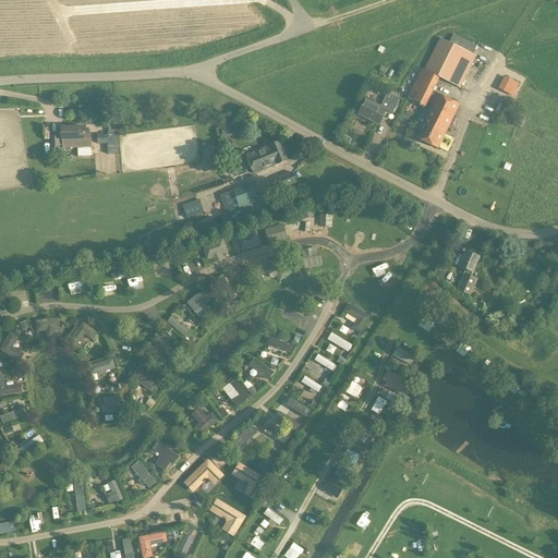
[(425,107),(427,102),(432,105),(437,94),(433,92),(439,79),(460,88),(476,56),(473,53),(476,46),(453,34),(449,43),(439,38),(424,70),(421,68),(407,97),(425,107)]
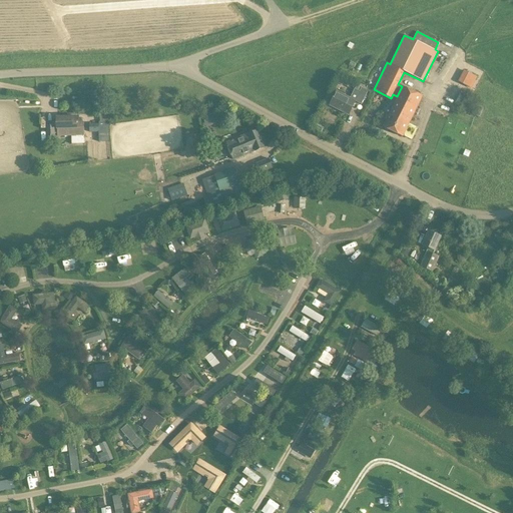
[(457,80),(472,87),(477,75),(463,69),(457,80)]
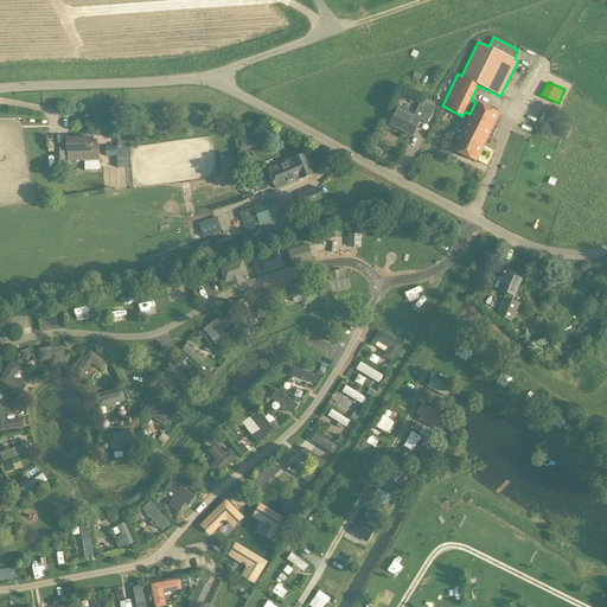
[(475,161),(499,114),(477,102),(453,149),(475,161)]
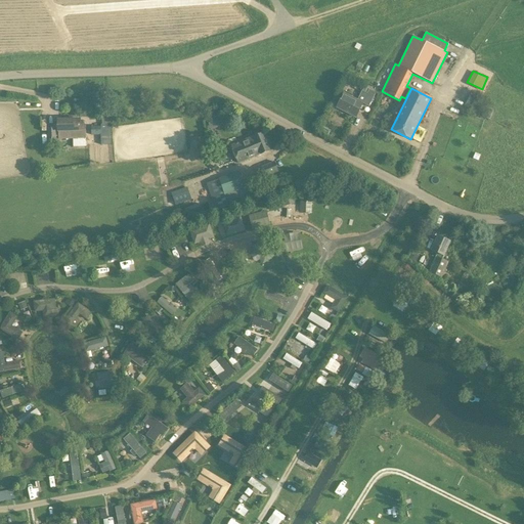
[(356,118),(363,103),(368,105),(376,92),(368,89),(367,93),(361,90),(357,99),(343,93),(340,99),(339,98),(337,99),(335,102),(336,104),(337,105),(336,107),(356,118)]
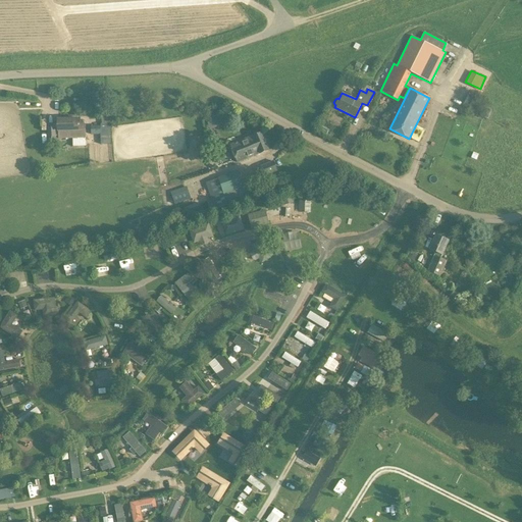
[(55,136),(58,136),(58,139),(73,139),(73,145),(86,145),(85,124),(80,124),(80,118),(57,119),(57,124),(55,124),(55,127),(46,127),(47,142),(56,142),(55,136)]
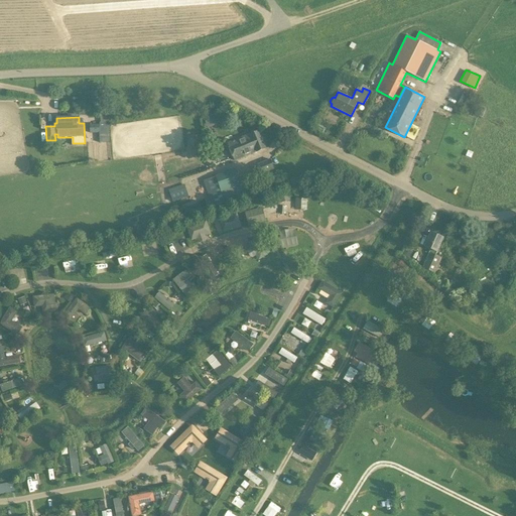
[(218,118),(206,121),(208,127),(219,124),(218,118)]
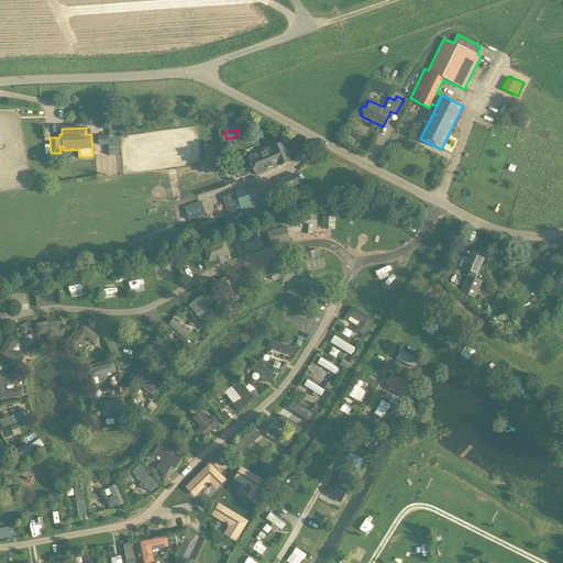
[(108,145),(108,148),(108,156),(120,155),(119,133),(109,134),(109,135),(98,136),(98,146),(108,145)]
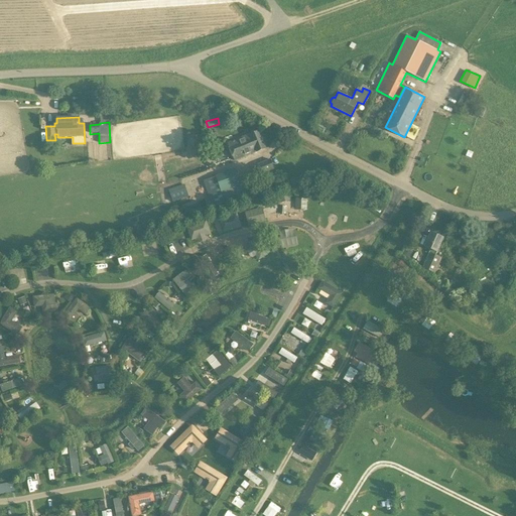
[(235,161),(265,148),(258,131),(228,143),(235,161)]
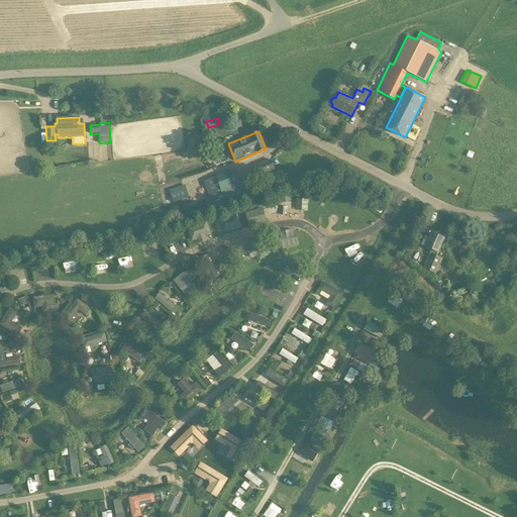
[(257,165),(262,174),(262,175),(275,170),(271,160),(257,165)]
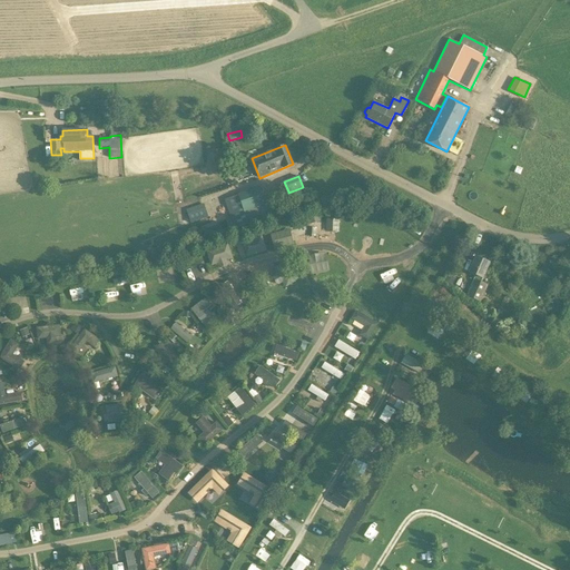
[(224,199),(232,225),(234,229),(269,218),(259,187),(238,195),(238,194),(224,199)]
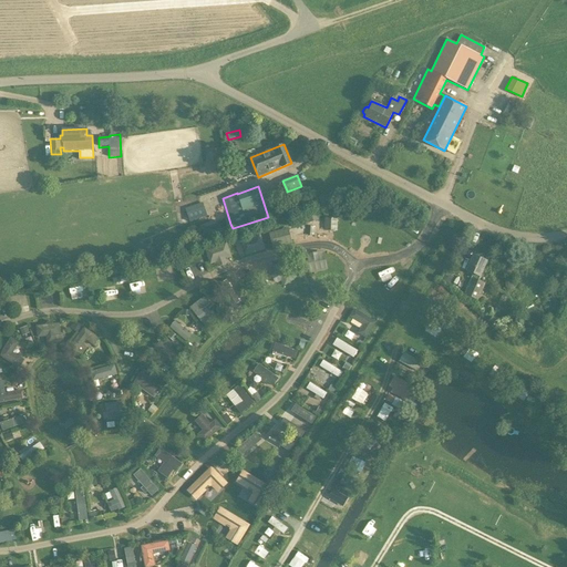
[(189,223),(207,216),(203,203),(185,209),(189,223)]
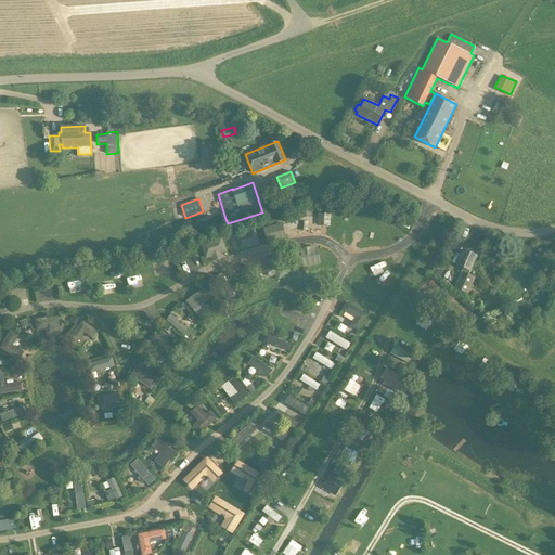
[(315,208),(320,221),(330,218),(325,205),(315,208)]
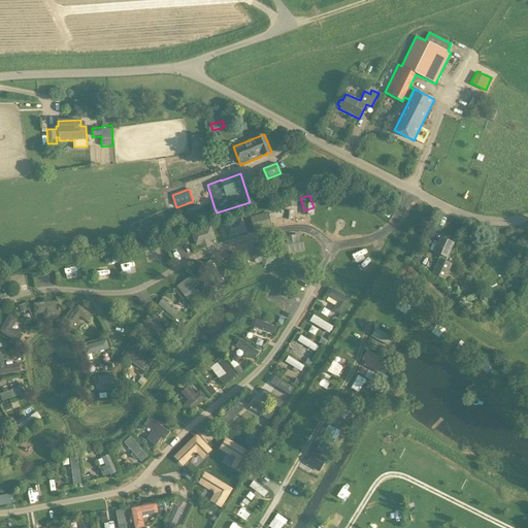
[(434,253),(440,255),(432,274),(446,279),(452,264),(446,261),(447,258),(454,243),(440,237),(434,253)]
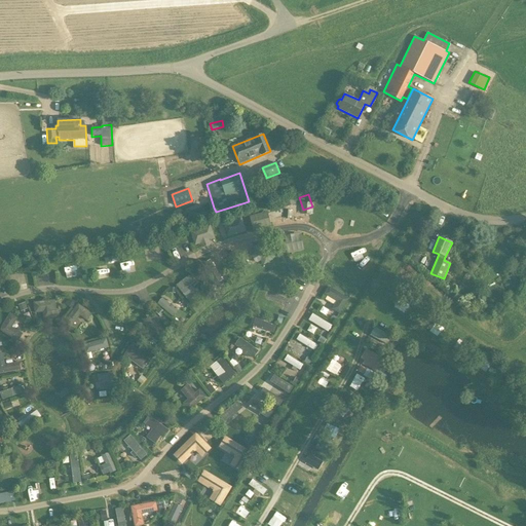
[(420,257),(419,256),(413,253),(410,260),(417,263),(420,257)]
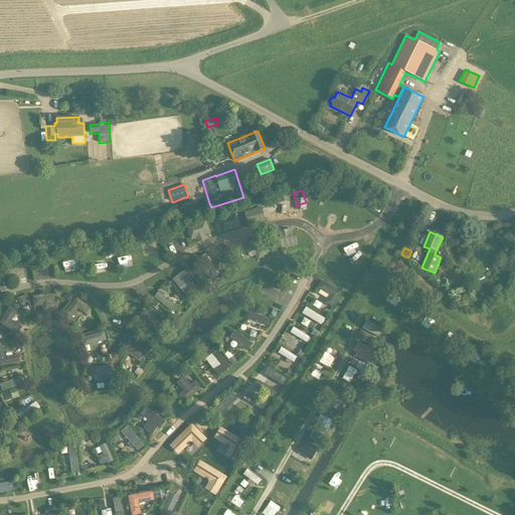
[(207,252),(201,255),(211,277),(218,274),(207,252)]
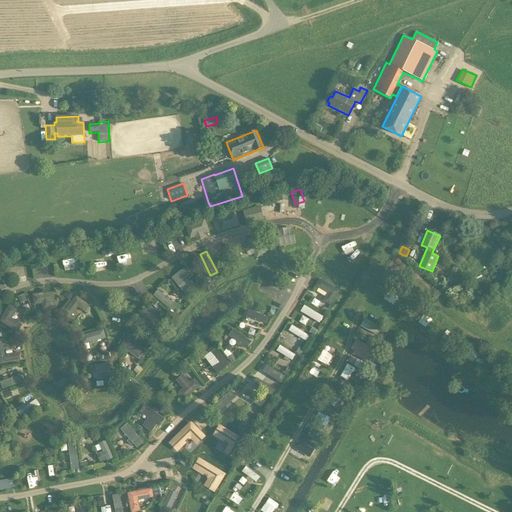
[(130,254),(130,263),(139,263),(139,253),(130,254)]
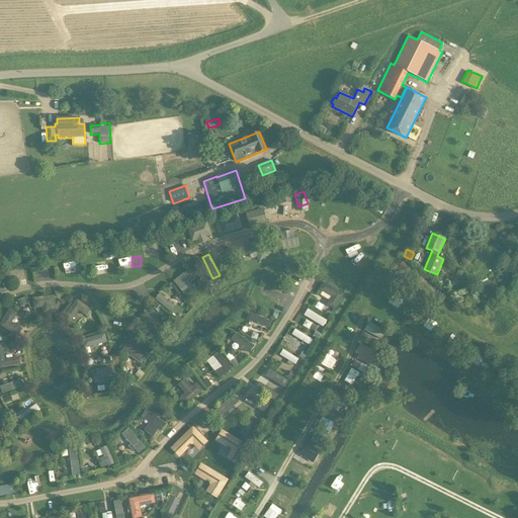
[(14,269),(15,280),(26,279),(24,268),(14,269)]
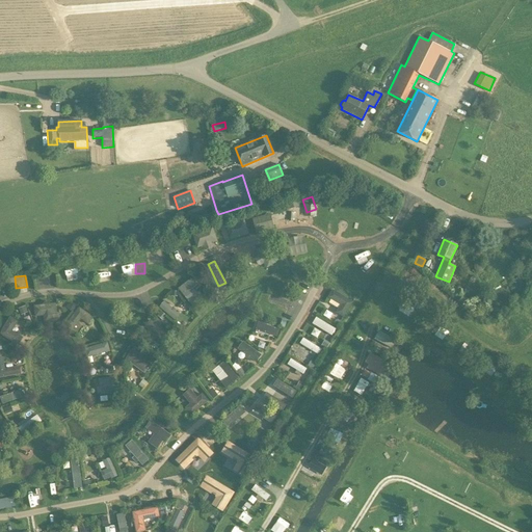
[(192,306),(198,300),(190,290),(197,285),(191,277),(178,287),(192,306)]
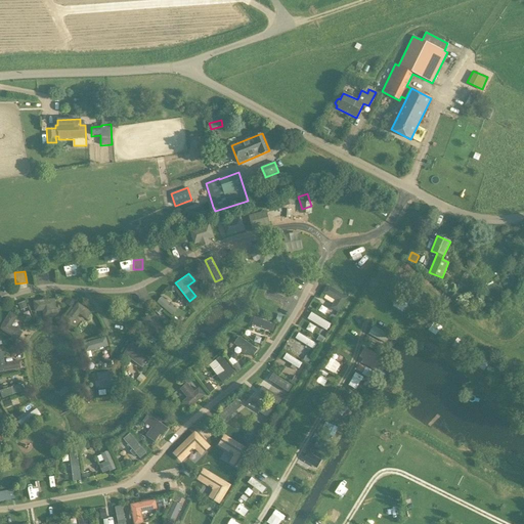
[(339,312),(347,296),(326,285),(322,293),(335,299),(330,308),(339,312)]
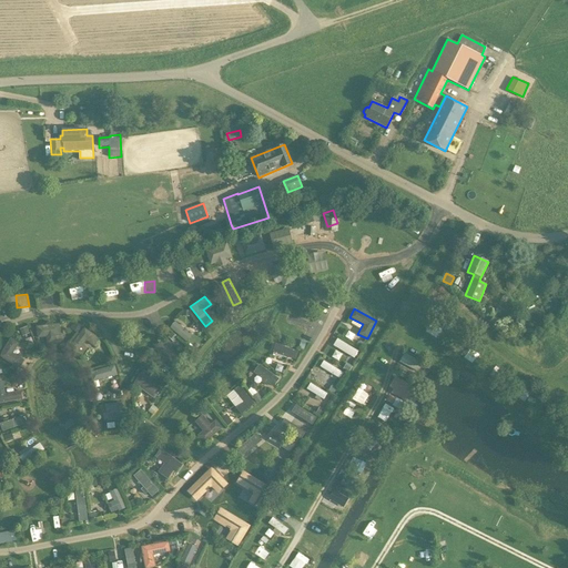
[(294,333),(294,330),(315,330),(315,317),(285,316),(284,332),(294,333)]
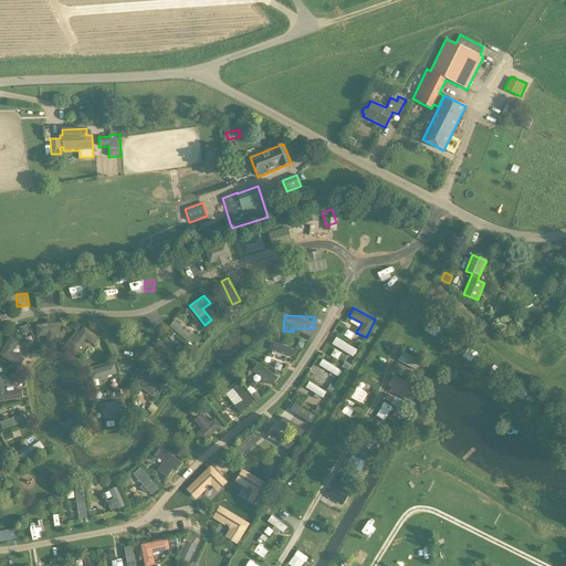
[(400,329),(405,318),(398,316),(395,327),(400,329)]
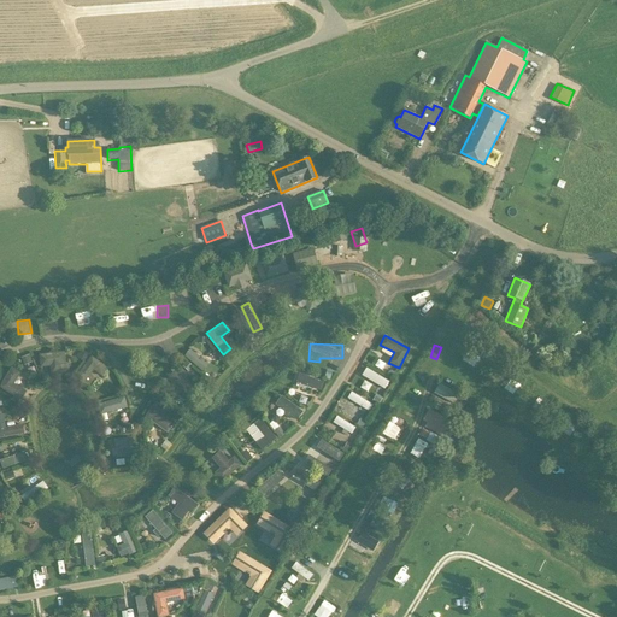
[(188,350),(183,357),(205,371),(210,363),(188,350)]
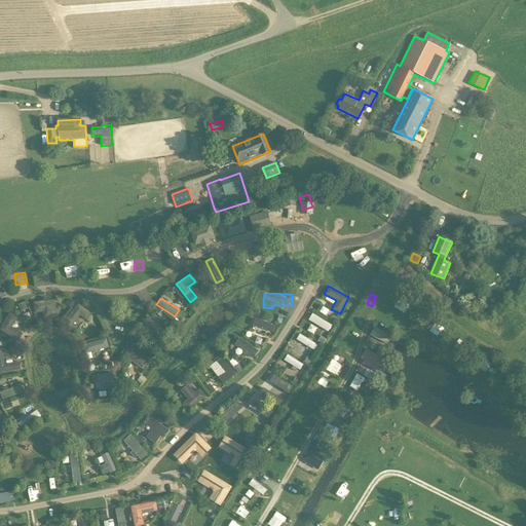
[(40,313),(40,320),(52,320),(51,309),(57,309),(57,299),(33,300),(34,313),(40,313)]
